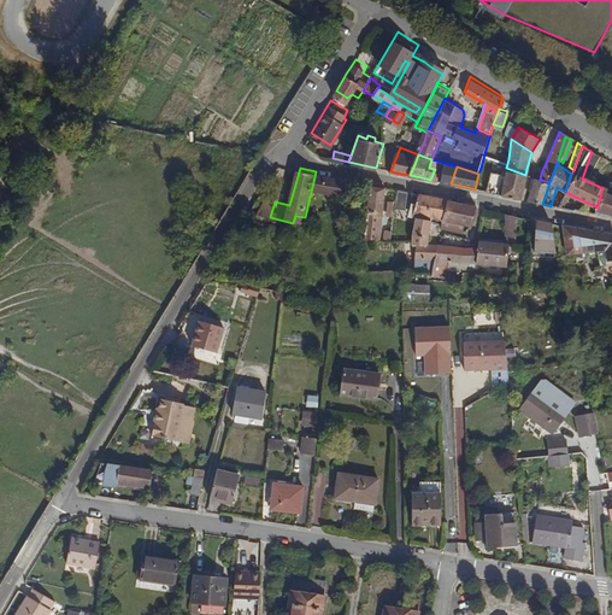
[(523,189),(523,182),(525,175),(506,168),(506,170),(501,194),(511,197),(523,200),(525,188),(523,189)]
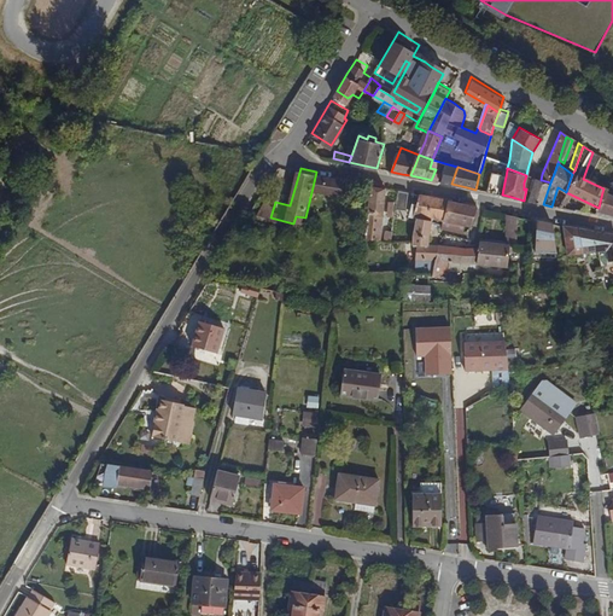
[(491,170),(488,192),(498,195),(503,174),(491,170)]
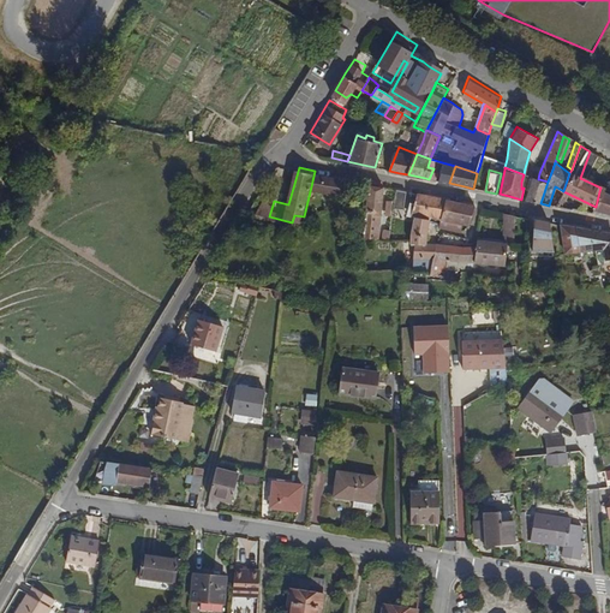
[(330,173),(315,171),(311,186),(344,194),(347,177),(330,173)]
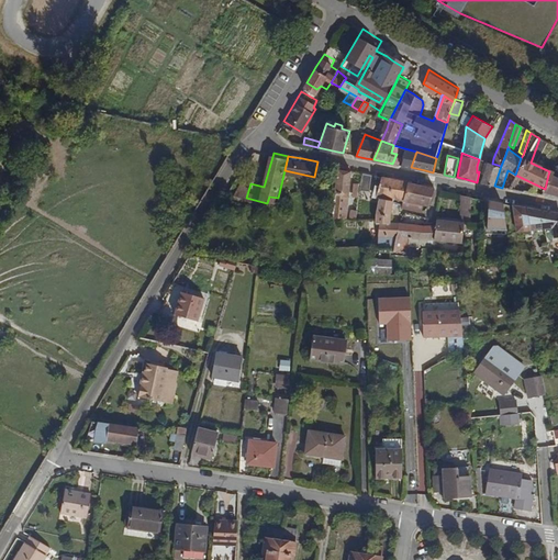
[(487,163),(486,161),(482,170),(486,171),(481,182),(494,186),(501,166),(493,164),(492,164),(487,163)]
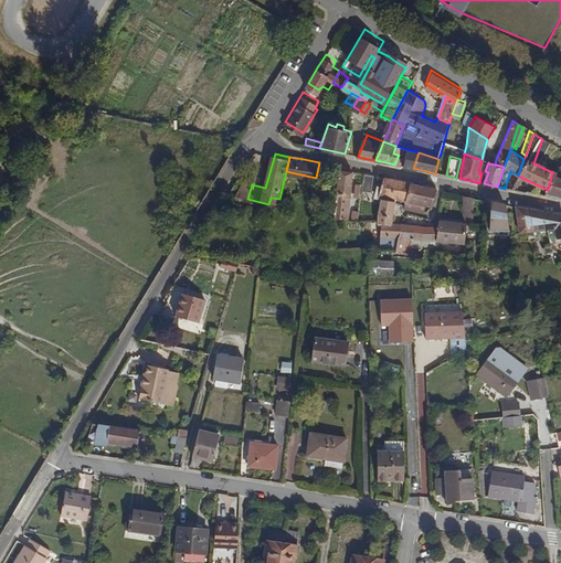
[(349,169),(340,167),(339,201),(338,219),(348,219),(351,199),(355,170),(349,169)]
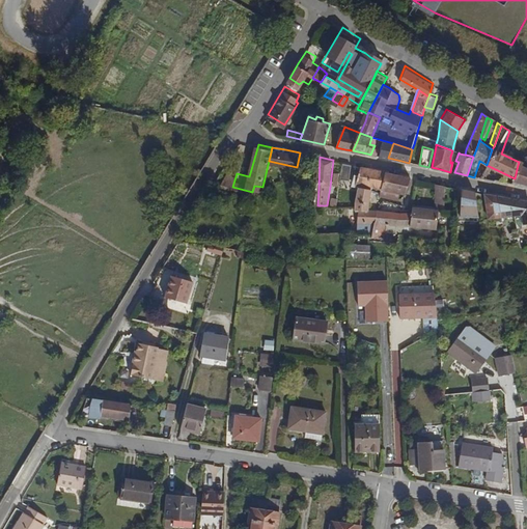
[(371,187),(386,191),(391,172),(363,166),(345,163),(342,179),(357,182),(357,186),(371,188),(371,187)]
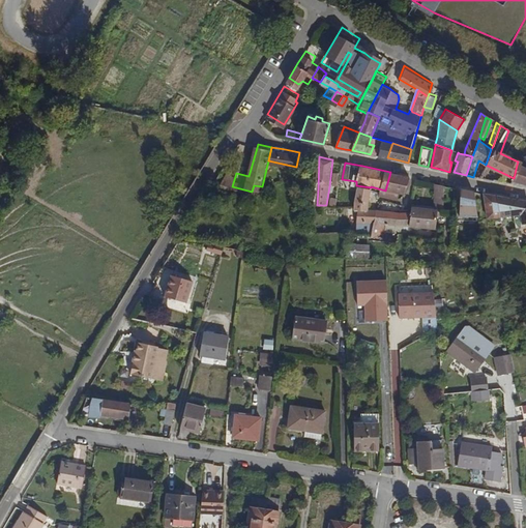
[(525,170),(517,165),(514,178),(513,181),(525,185),(525,170)]
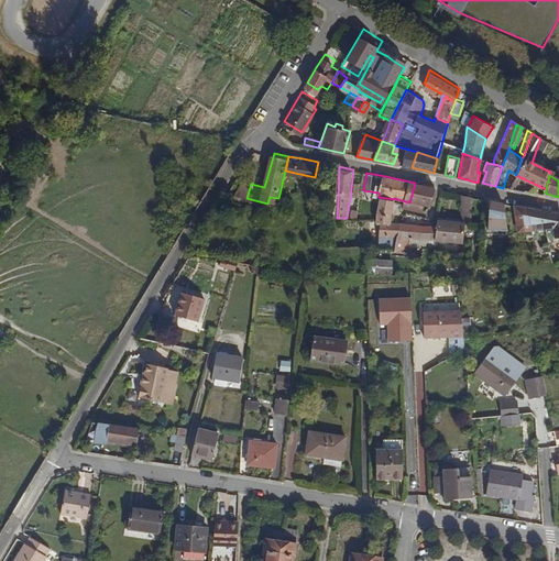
[(415,183),(409,202),(428,207),(433,187),(415,183)]
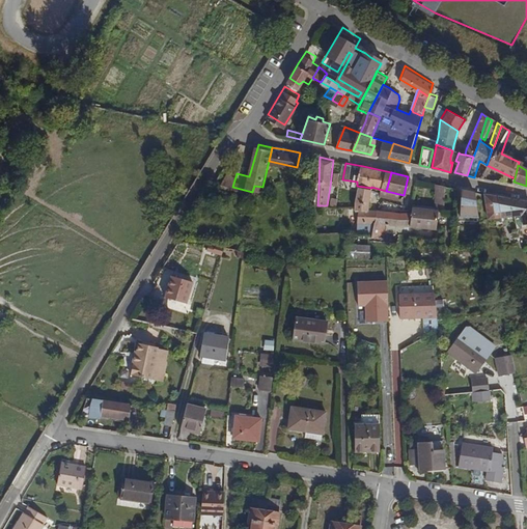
[(409,218),(408,227),(436,230),(439,212),(441,213),(444,184),(438,183),(435,183),(432,211),(411,207),(410,213),(409,218)]
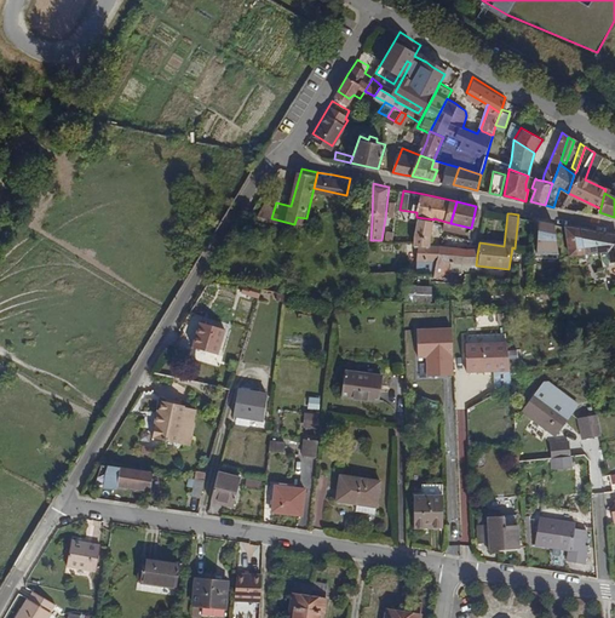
[(413,244),(421,244),(429,244),(434,219),(417,217),(412,240),(413,240),(413,244)]
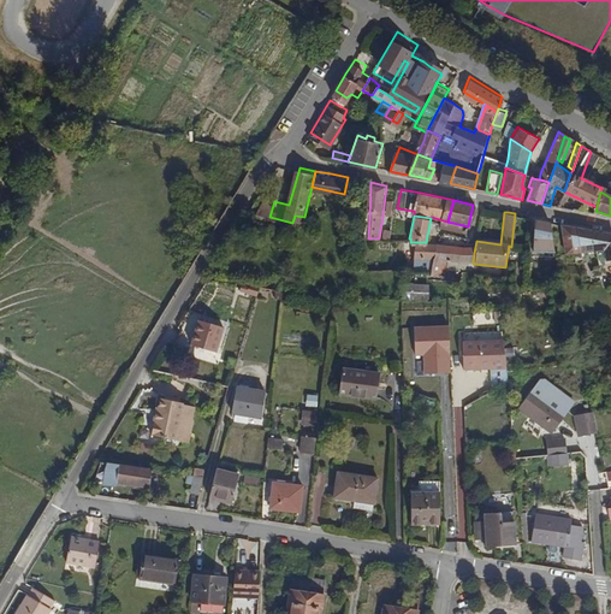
[(550,220),(533,217),(533,235),(551,236),(550,225),(550,220)]
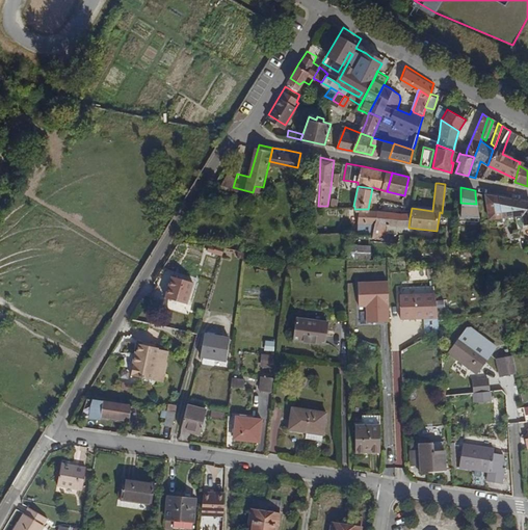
[(485,192),(489,215),(515,213),(516,226),(524,224),(524,220),(527,220),(527,203),(527,202),(485,192)]
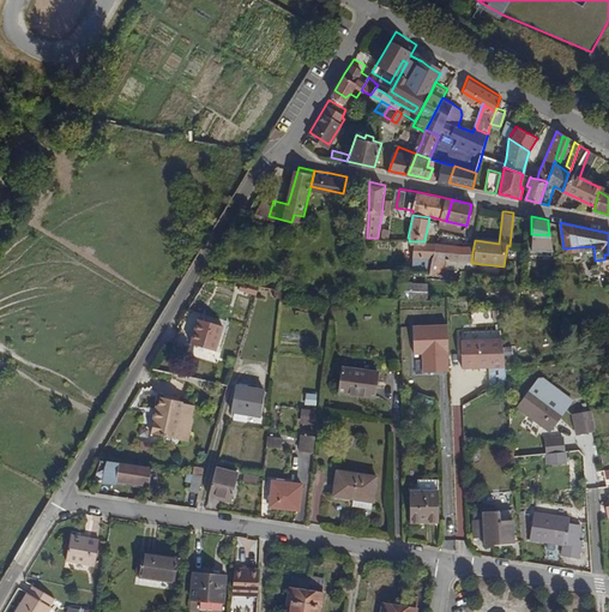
[(430,258),(433,258),(435,243),(424,241),(417,241),(416,257),(430,258)]
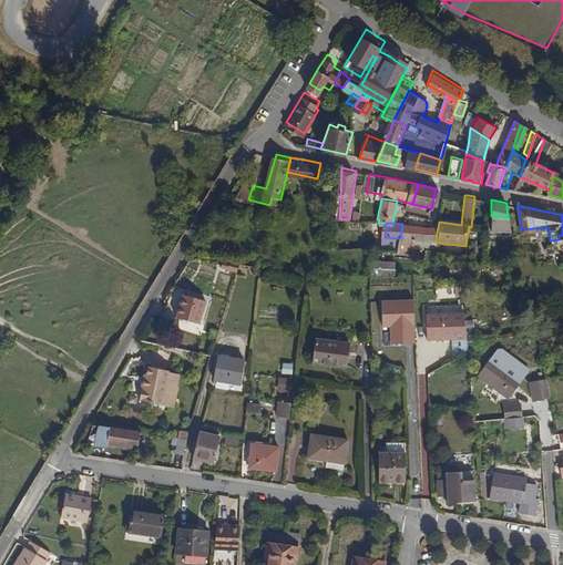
[(400,238),(436,243),(437,233),(438,227),(419,226),(402,224),(400,238)]
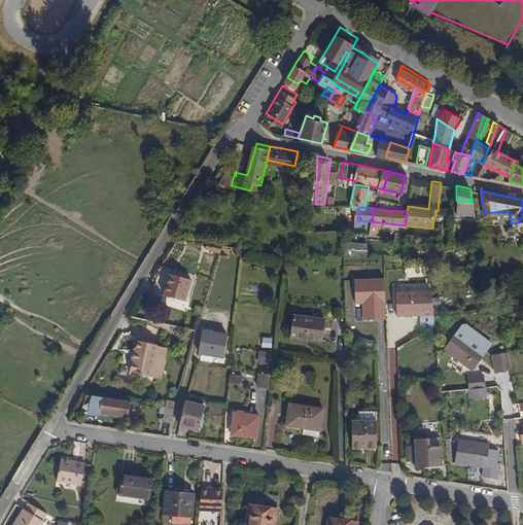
[(319,223),(319,231),(328,232),(328,224),(319,223)]
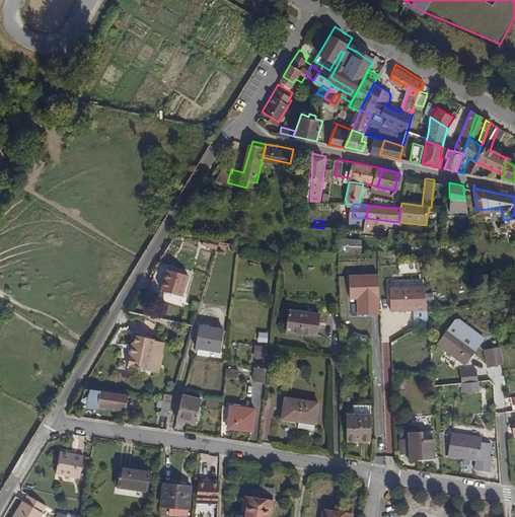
[(327,228),(340,229),(345,229),(345,224),(341,223),(341,221),(327,220),(327,228)]
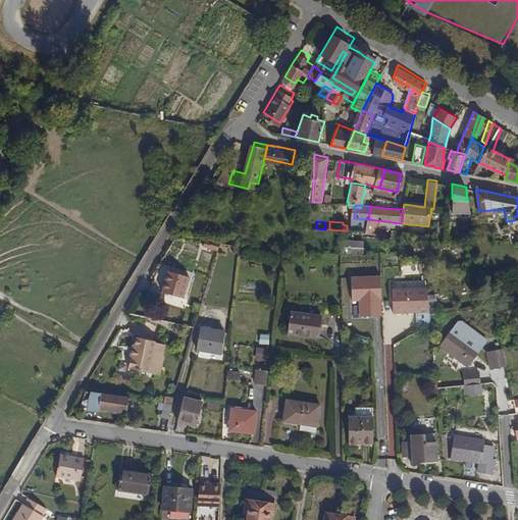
[(360,238),(337,238),(337,255),(360,255),(360,238)]
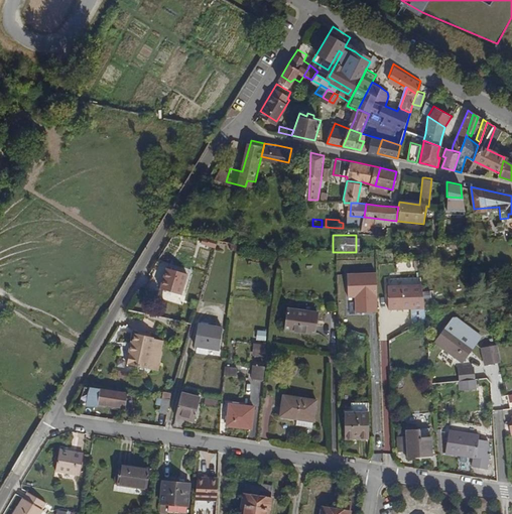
[(187,274),(166,267),(159,287),(180,295),(187,274)]
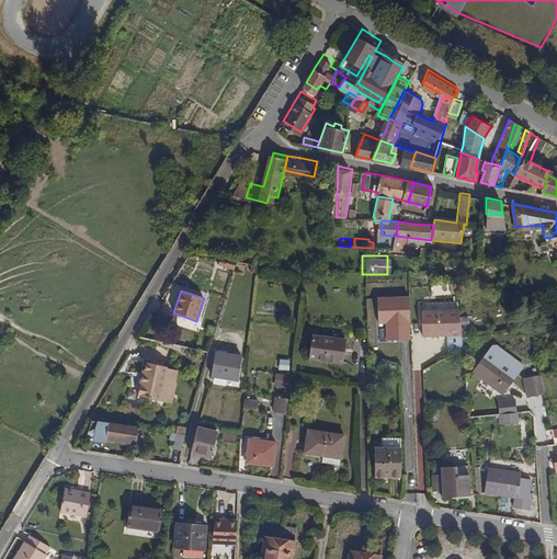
[(404,295),(374,296),(375,322),(383,322),(383,338),(405,338),(404,295)]
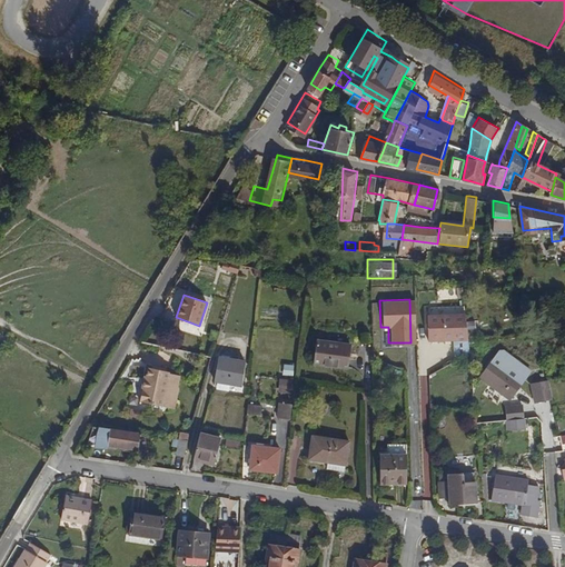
[(464,310),(424,312),(425,339),(466,337),(464,310)]
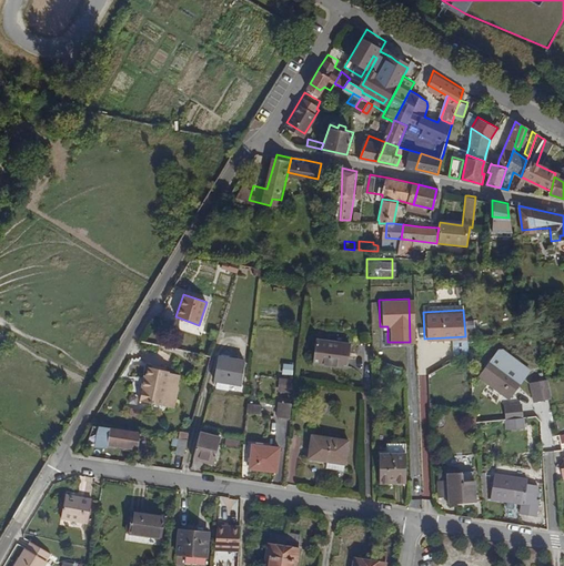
[(521,320),(520,310),(503,311),(504,321),(521,320)]
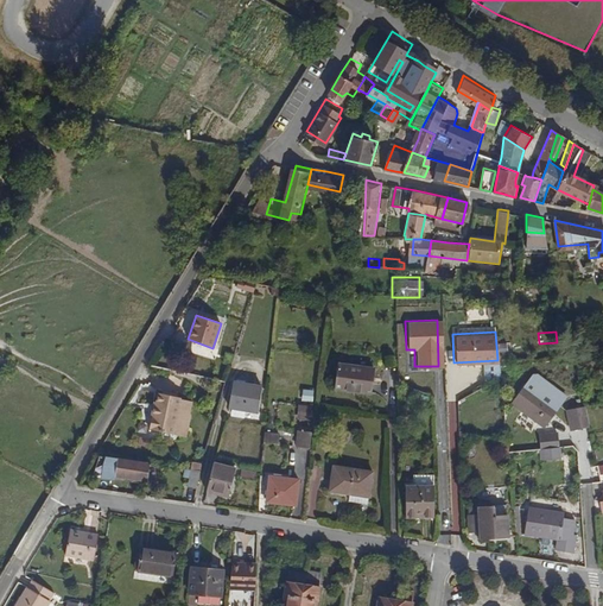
[(372,364),(338,358),(332,382),(368,389),(372,364)]
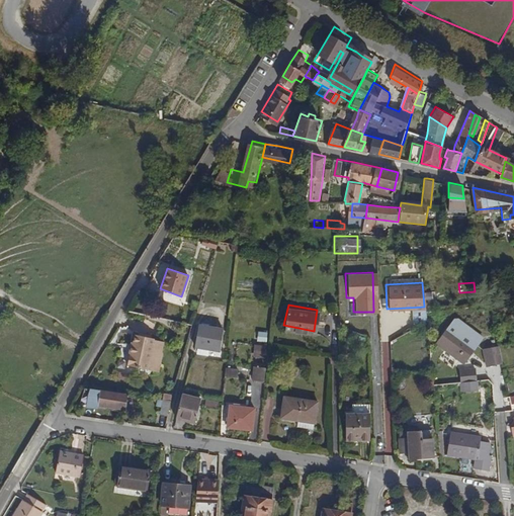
[(196,345),(199,345),(210,346),(221,347),(222,325),(198,323),(196,345)]
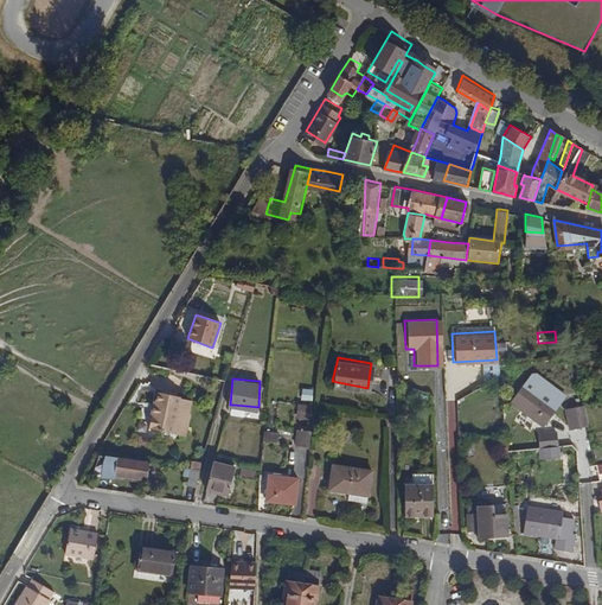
[(546,396),(523,381),(508,401),(542,422),(561,396),(551,389),(546,396)]
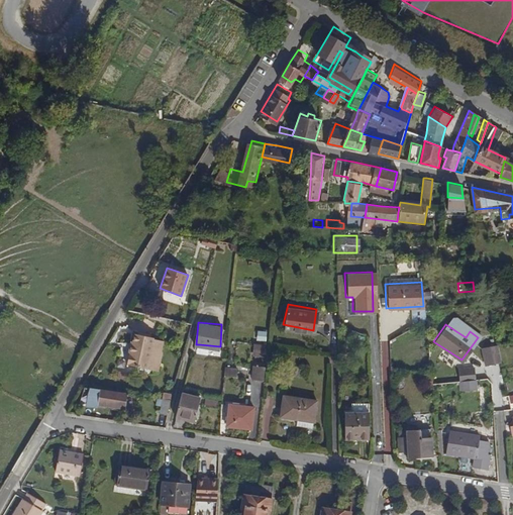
[(253,329),(252,338),(262,339),(263,329),(253,329)]
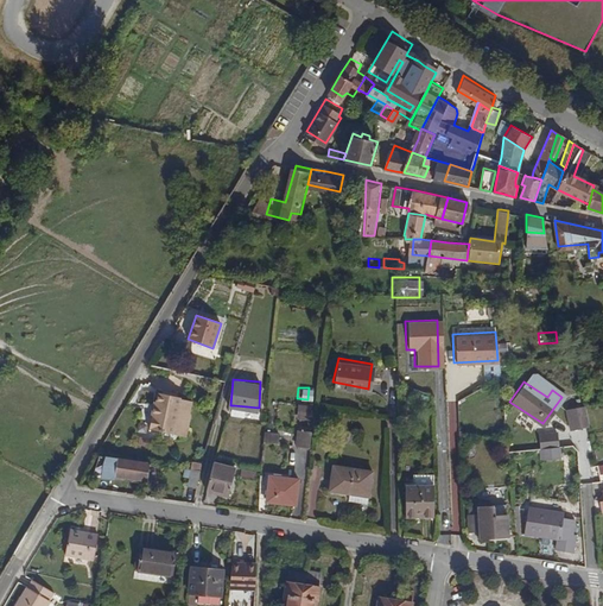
[(159,411),(177,416),(178,411),(177,411),(179,397),(162,393),(162,392),(158,392),(156,402),(158,403),(158,406),(153,406),(153,410),(159,411)]
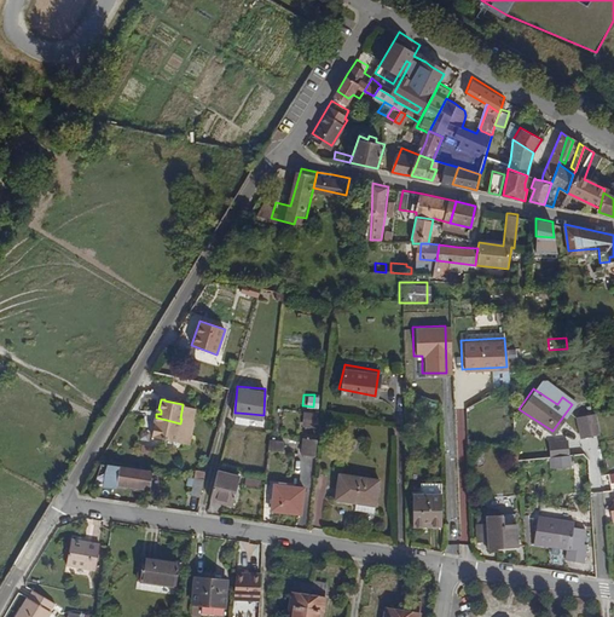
[(296,425),(312,426),(313,410),(297,409),(296,425)]
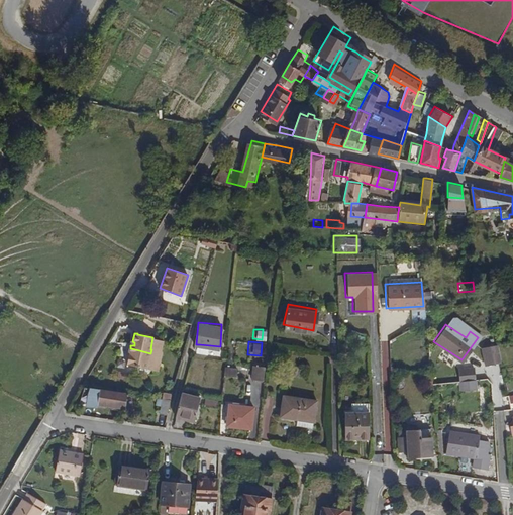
[(494,343),(478,346),(481,365),(498,362),(494,343)]
